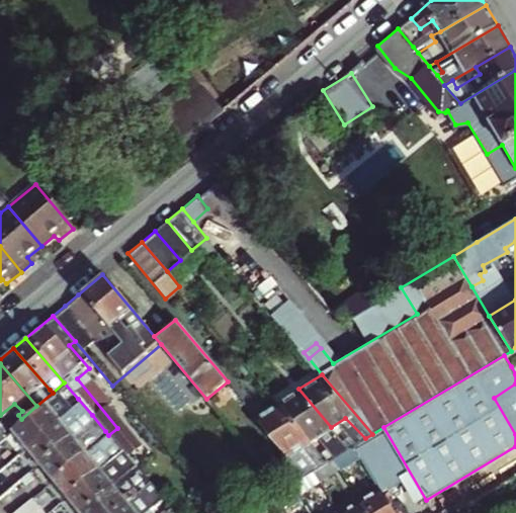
[(64,382),(53,393),(36,406),(21,419),(17,422),(8,430),(21,445),(56,417),(72,404),(78,399),(64,382)]
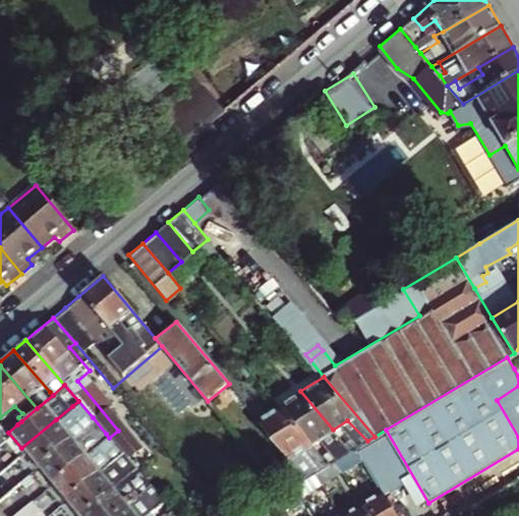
[(333,430),(300,391),(279,404),(311,443),(326,434),(344,455),(350,451),(333,430)]
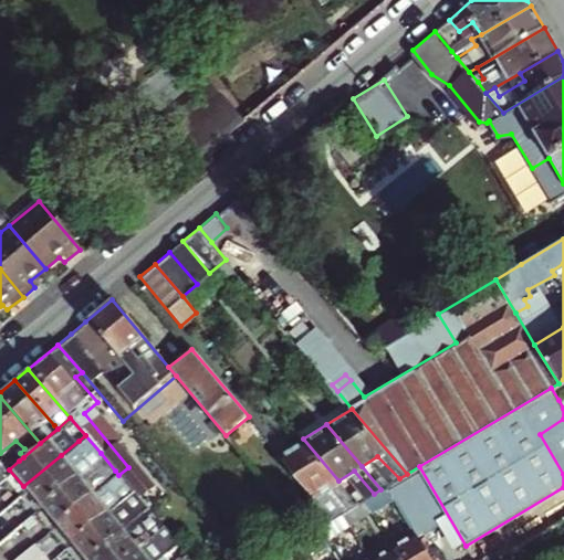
[(85,435),(79,441),(85,450),(76,457),(83,467),(101,453),(85,435)]
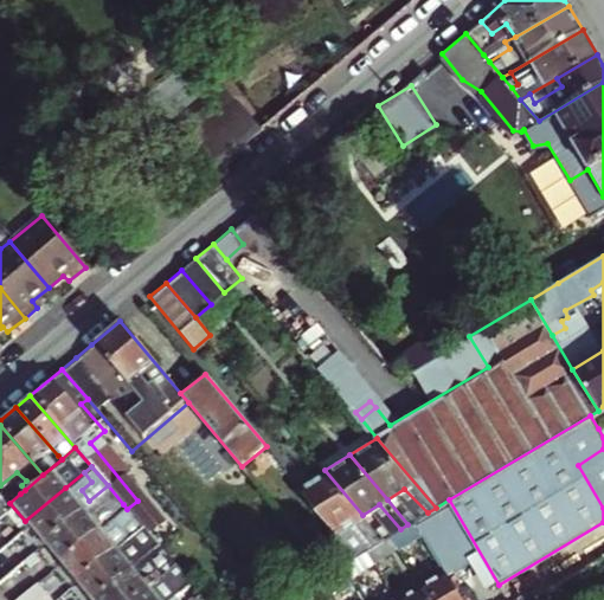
[(362,515),(325,470),(300,486),(358,554),(366,549),(384,539),(362,515)]
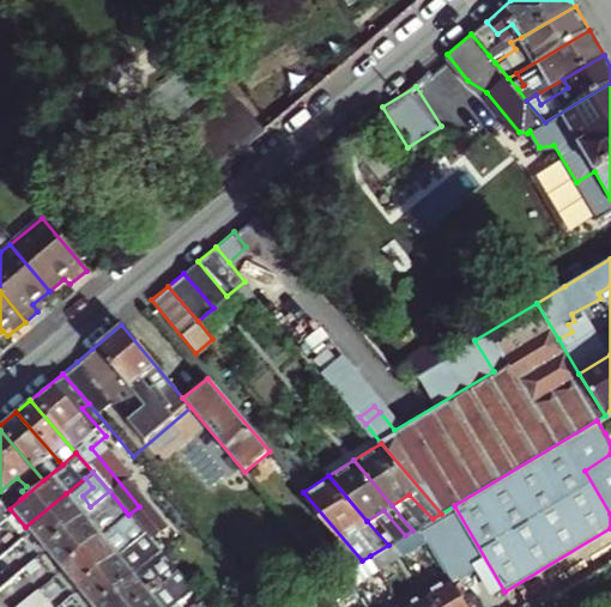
[(20,499),(12,489),(1,498),(10,509),(20,499)]
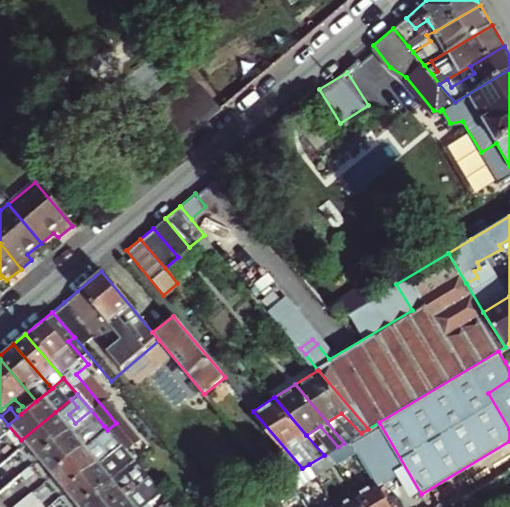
[(35,456),(49,472),(104,426),(91,410),(75,423),(35,456)]
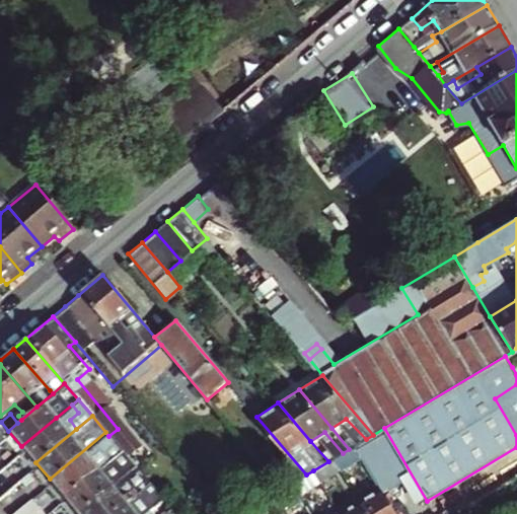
[(63,426),(56,418),(21,446),(35,462),(76,429),(70,420),(63,426)]
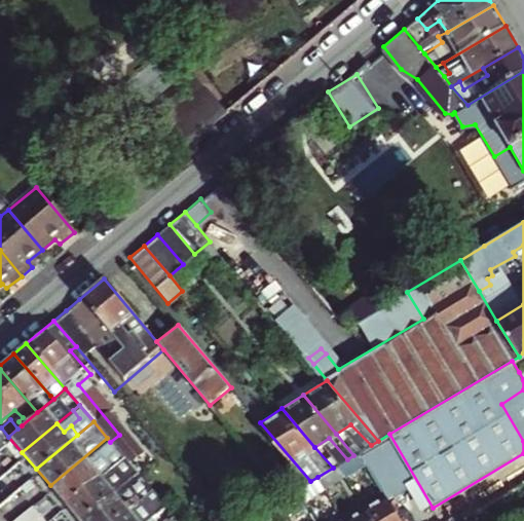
[(107,438),(50,485),(64,501),(115,457),(120,453),(110,442),(107,438)]
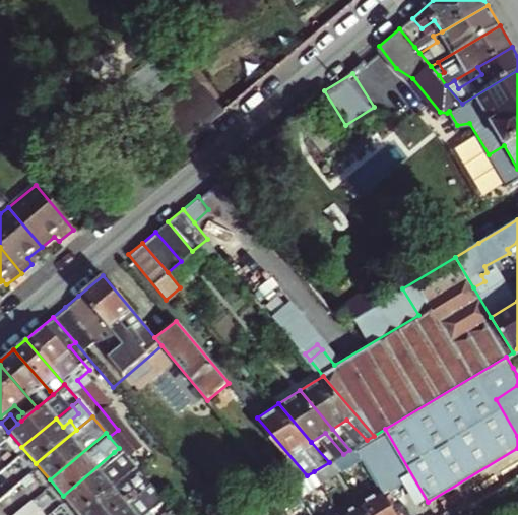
[(349,450),(343,454),(333,459),(339,469),(363,456),(357,446),(349,450)]
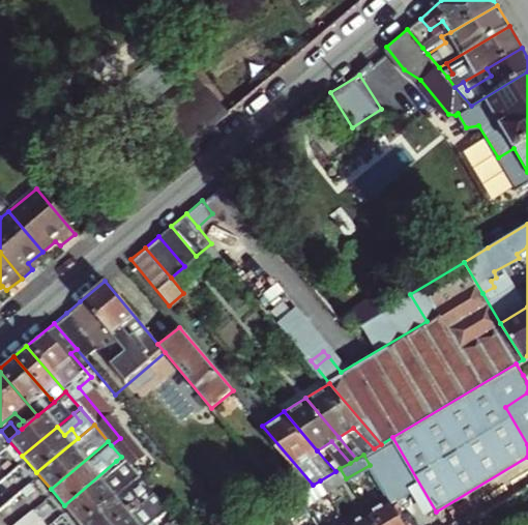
[(130,478),(116,461),(64,505),(79,522),(114,493),(126,483),(130,478)]
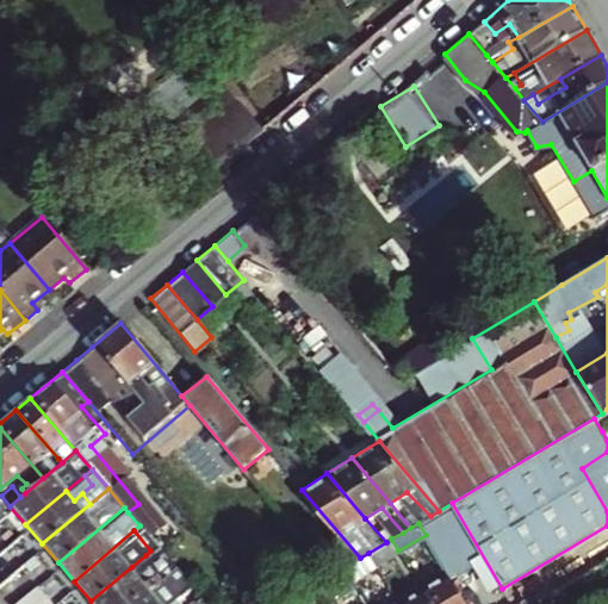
[(386,542),(368,553),(374,564),(398,550),(391,539),(386,542)]
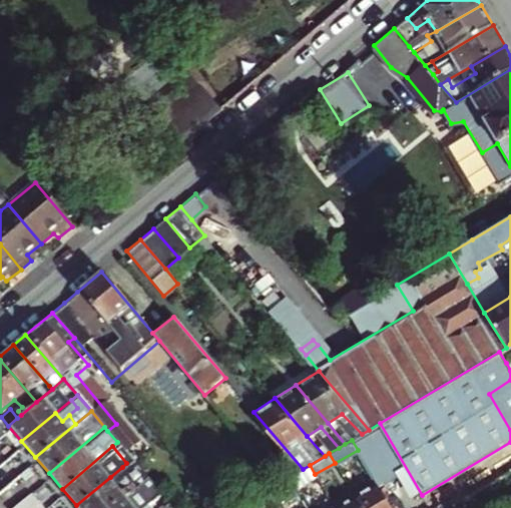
[(4,455),(0,458),(0,485),(18,471),(4,455)]
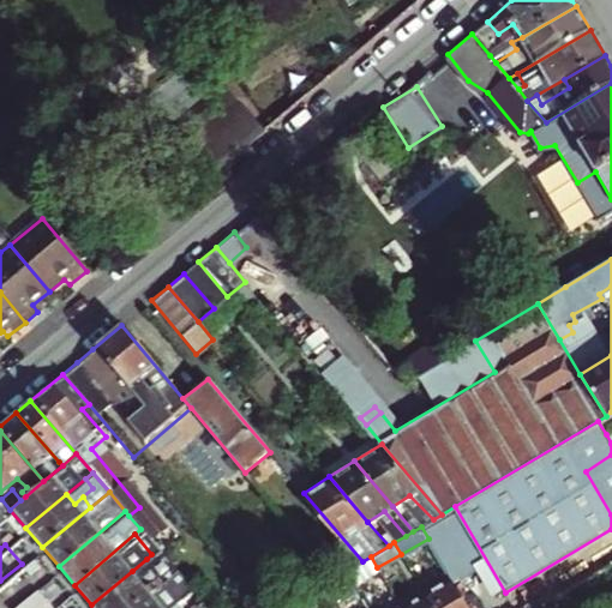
[(155,569),(139,581),(132,571),(91,605),(93,607),(127,607),(163,578),(168,575),(174,569),(157,549),(151,554),(147,559),(155,569)]
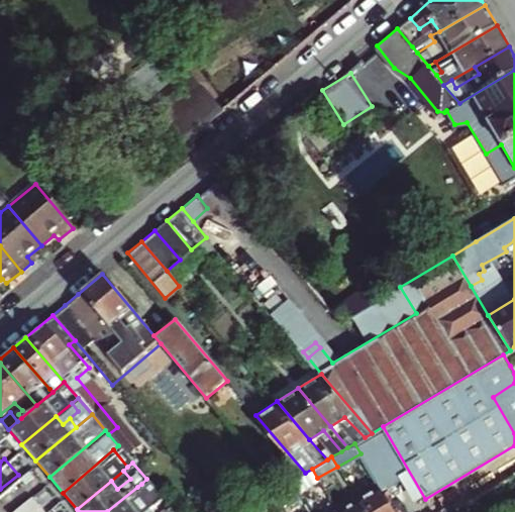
[(305,473),(293,480),(299,489),(317,478),(312,469),(305,473)]
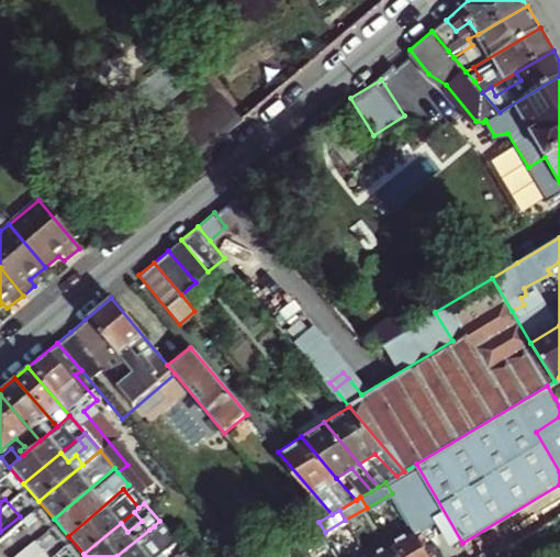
[(154,526),(149,530),(116,556),(153,556),(164,548),(154,535),(164,526),(159,521),(154,526)]
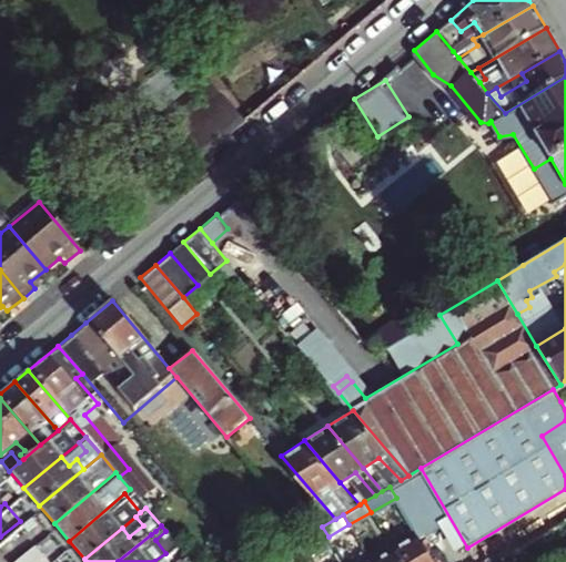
[(309,534),(301,539),(306,548),(310,554),(332,541),(329,537),(322,527),(309,534)]
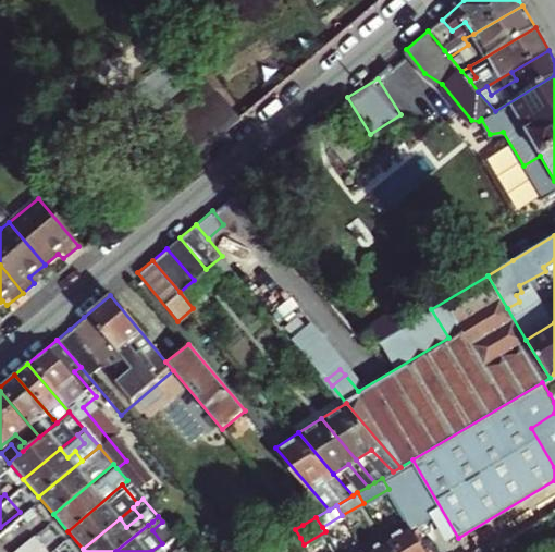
[(426,551),(409,524),(384,538),(393,551),(426,551)]
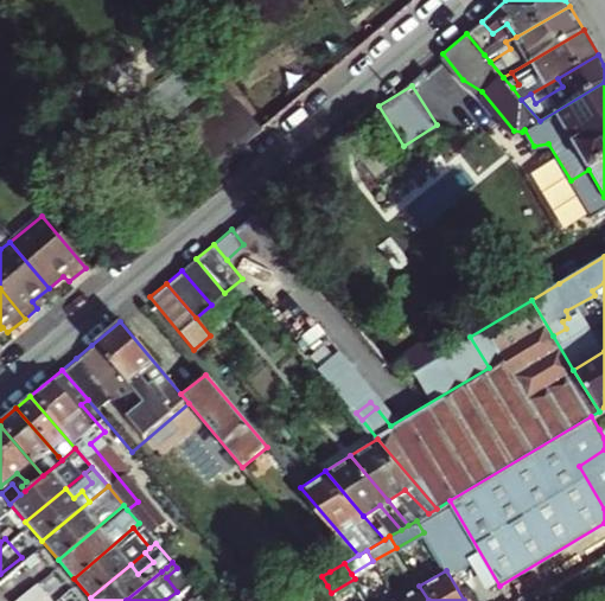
[(305,598),(328,586),(322,576),(300,589),(305,598)]
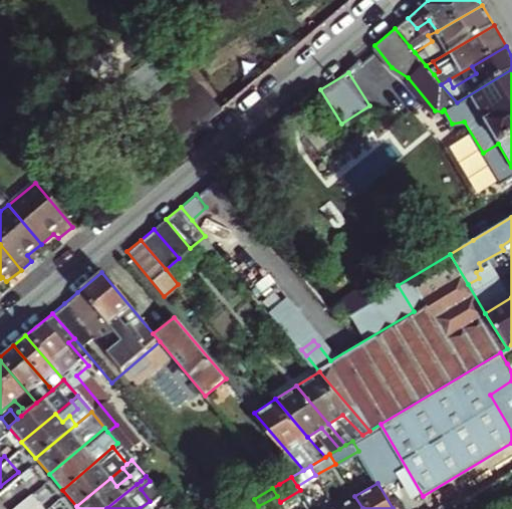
[(38,508),(41,507),(42,506),(29,491),(28,492),(8,508),(9,508),(38,508)]
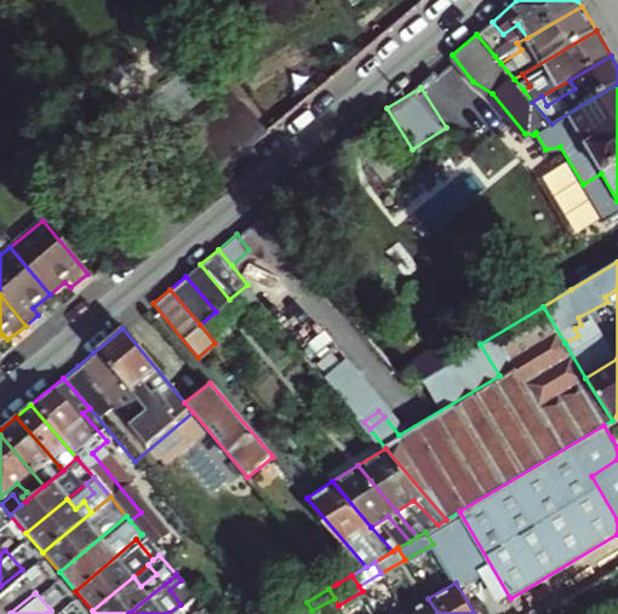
[(181,604),(169,613),(207,613),(210,613),(193,595),(187,600),(181,604)]
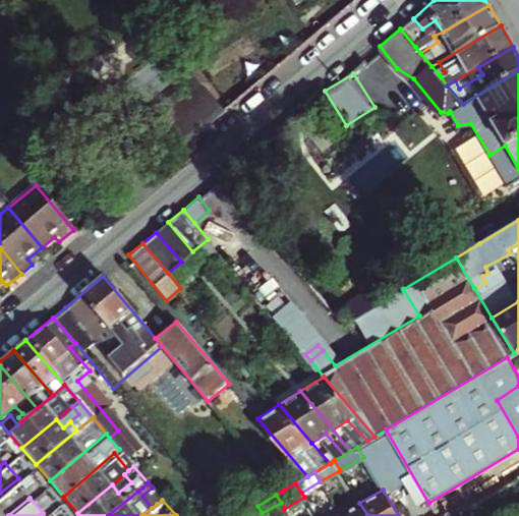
[(367,515),(359,503),(340,515),(367,515)]
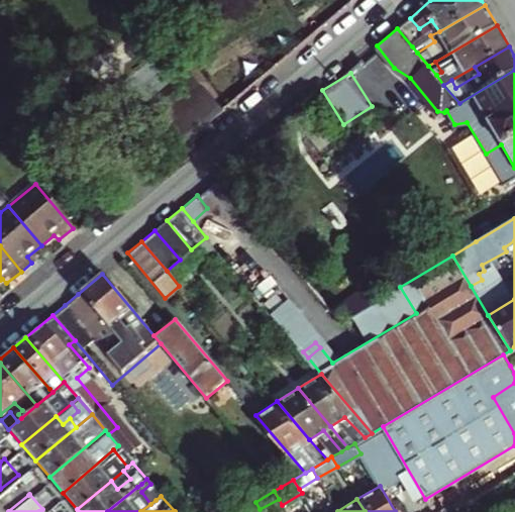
[(475,511),(468,500),(455,508),(456,511),(475,511)]
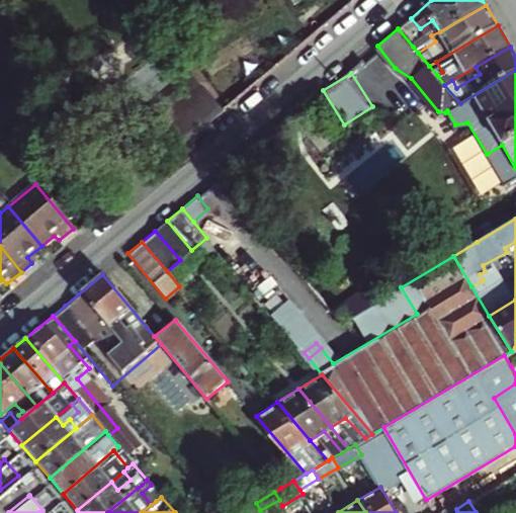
[(261,512),(260,510),(256,503),(239,512),(261,512)]
